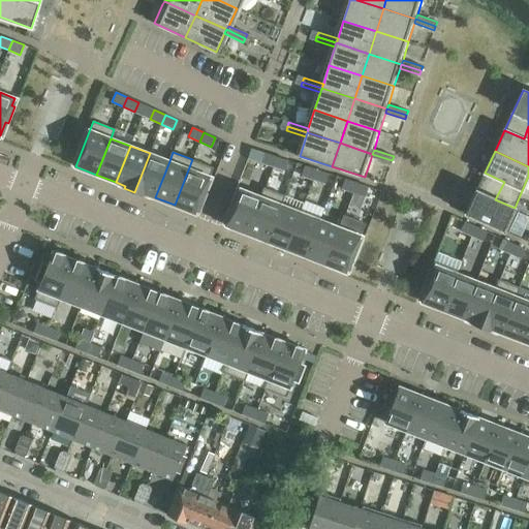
[(169,161),(150,153),(134,192),(145,196),(146,193),(155,197),(169,161)]
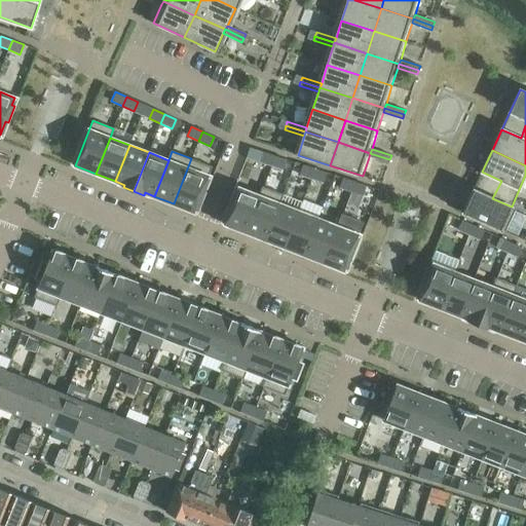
[(274,156),(263,152),(260,162),(271,165),(274,156)]
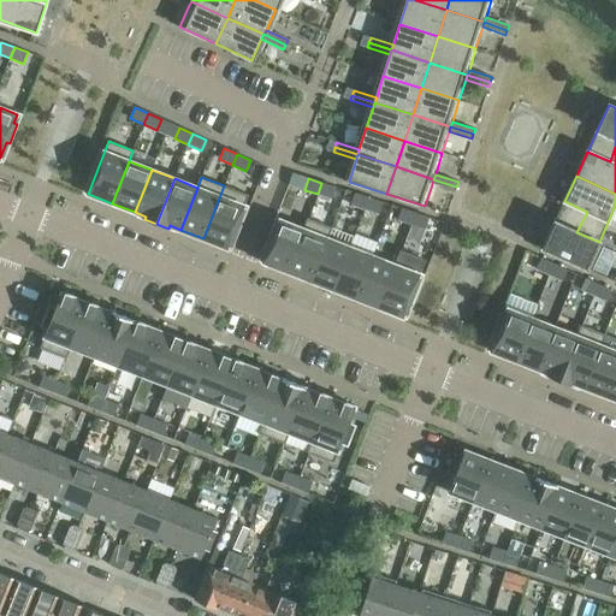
[(456,187),(433,179),(432,184),(455,191),(456,187)]
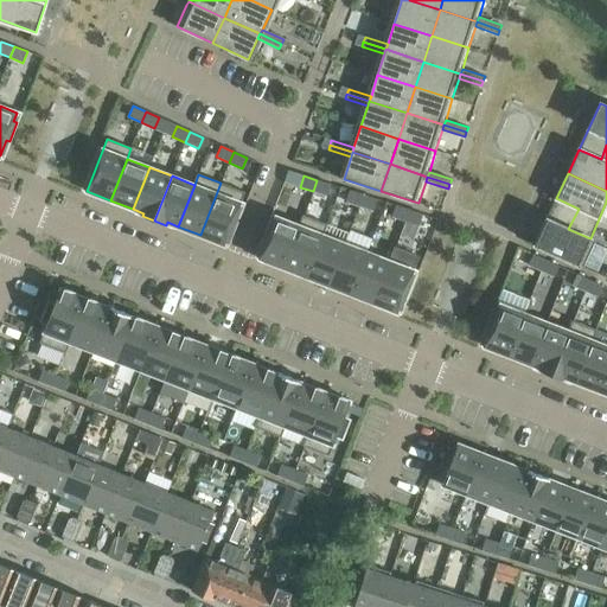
[(331,185),(317,180),(313,191),(326,196),(331,185)]
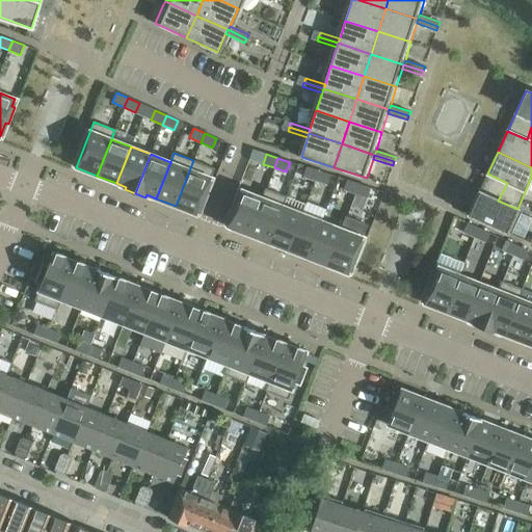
[(214,168),(193,160),(176,206),(196,214),(214,168)]
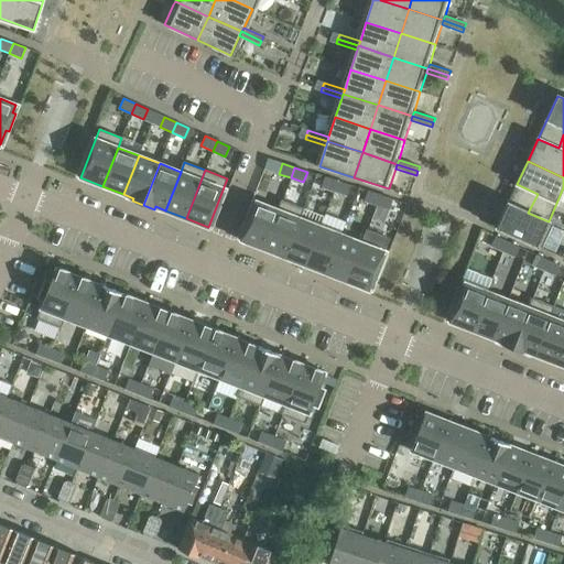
[(337,182),(325,177),(322,187),(334,192),(337,182)]
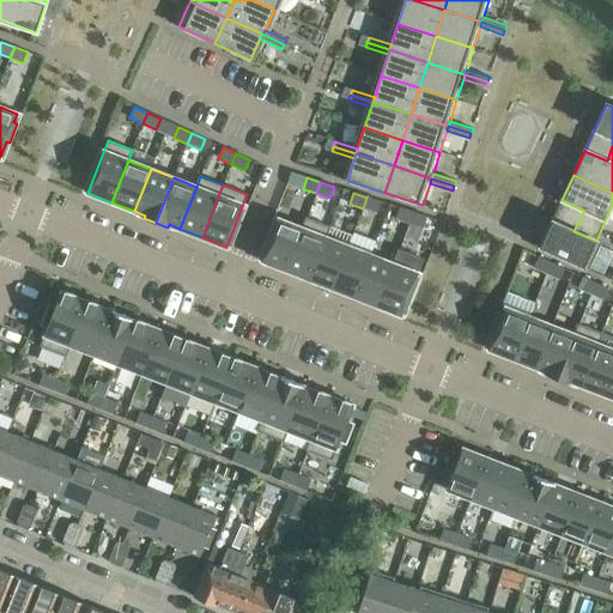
[(380,201),(366,198),(363,208),(376,213),(380,201)]
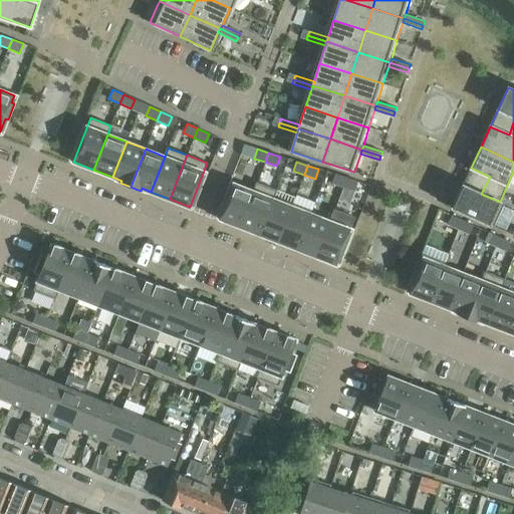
[(490,224),(500,202),(481,194),(490,177),(471,168),(453,207),(490,224)]
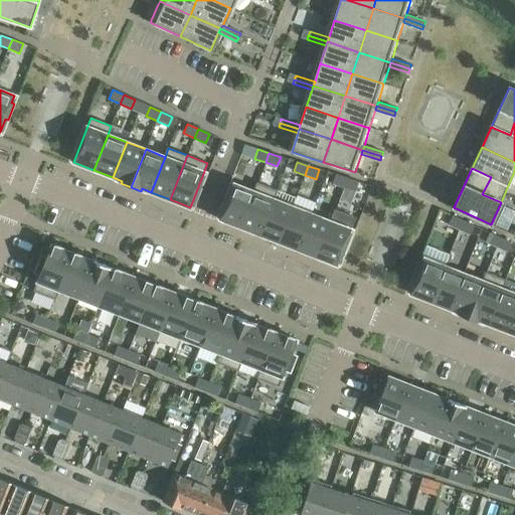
[(347,178),(335,174),(332,184),(344,188),(347,178)]
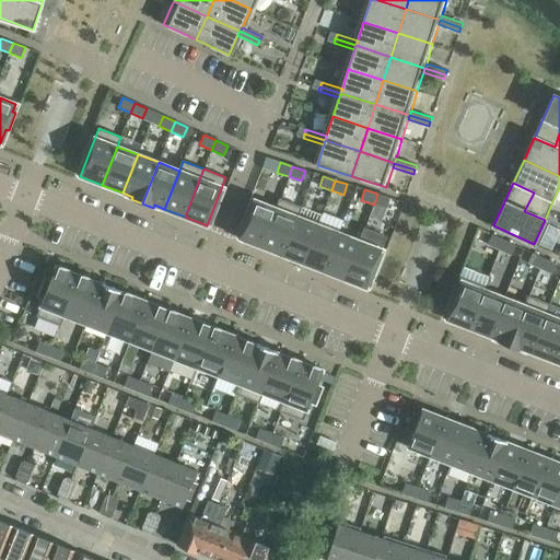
[(389,198),(377,194),(374,205),(386,208),(389,198)]
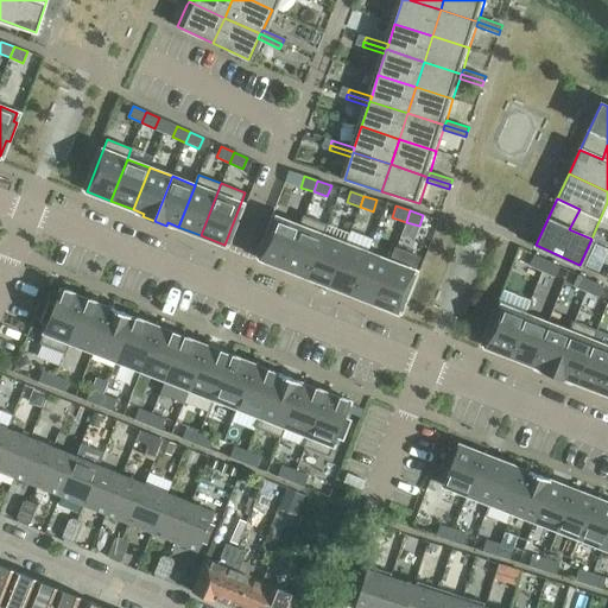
[(327,225),(304,216),(301,227),(284,268),(306,277),(323,235),(327,225)]
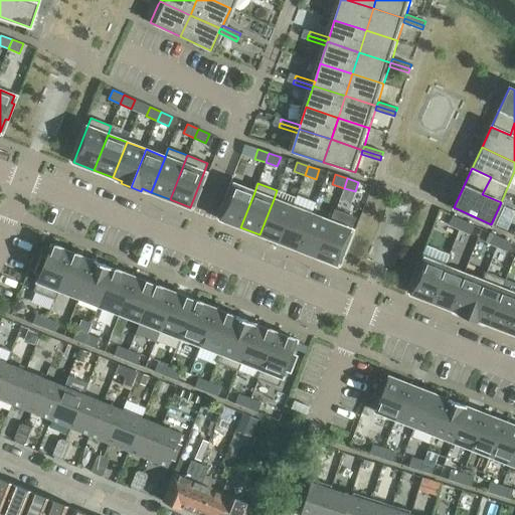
[(254,192),(234,184),(220,219),(240,227),(254,192)]
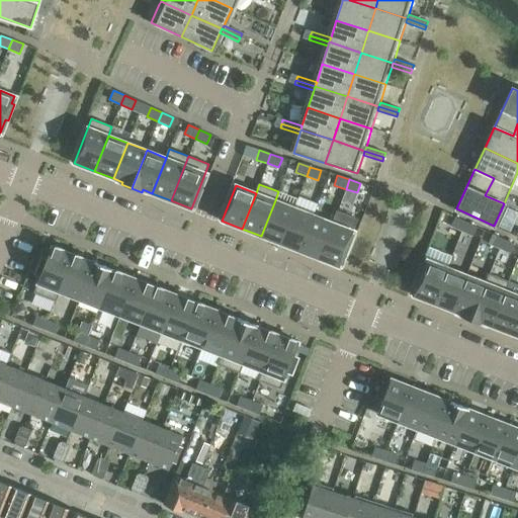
[(294,207),(275,200),(261,236),(280,244),(294,207)]
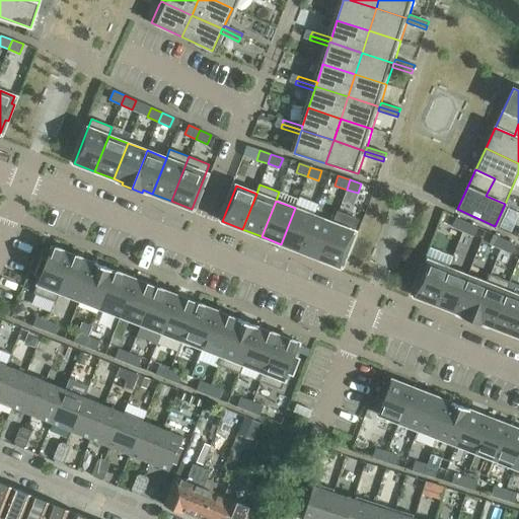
[(500,224),(514,230),(518,217),(518,209),(508,205),(500,224)]
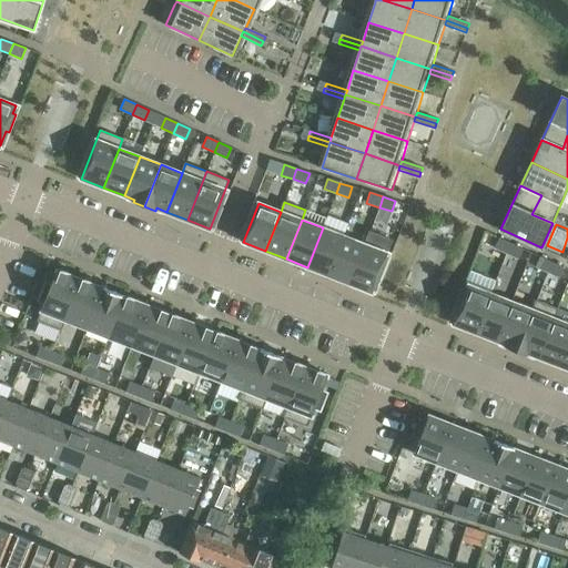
[(344,236),(323,227),(307,267),(328,275),(344,236)]
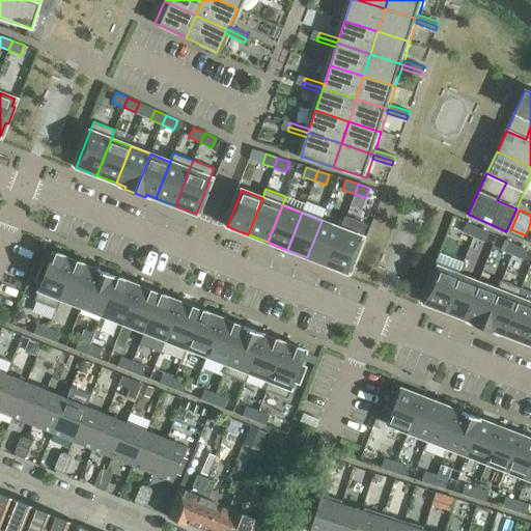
[(341,228),(322,221),(307,257),(327,264),(341,228)]
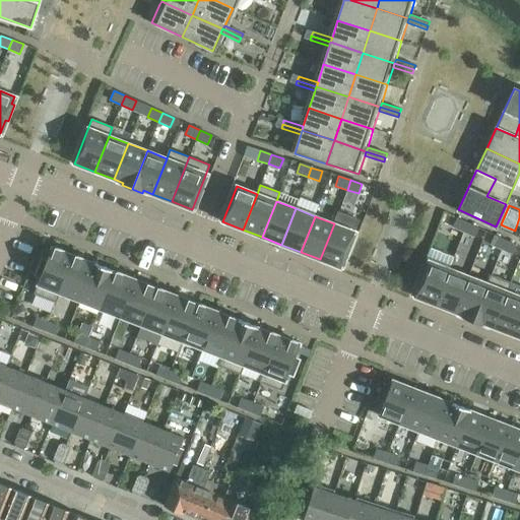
[(467,222),(456,217),(452,226),(463,232),(467,222)]
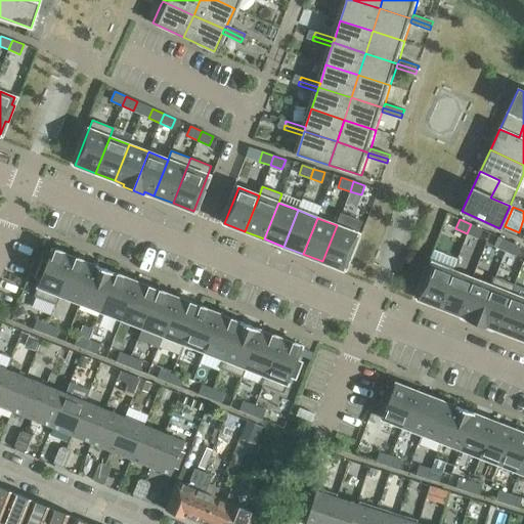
[(482,229),(471,224),(467,233),(478,238),(482,229)]
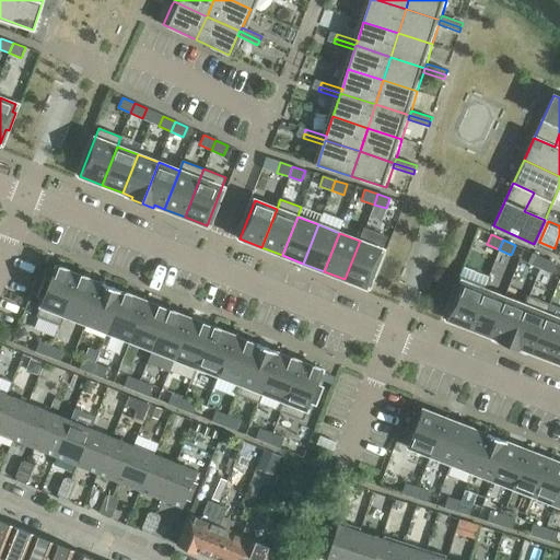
[(382,249),(360,241),(345,279),(366,288),(372,275),(375,276),(382,258),(378,257),(382,249)]
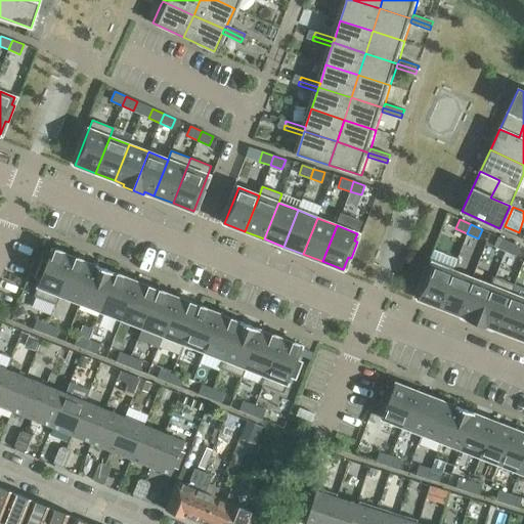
[(509,242),(498,236),(493,246),(505,251),(509,242)]
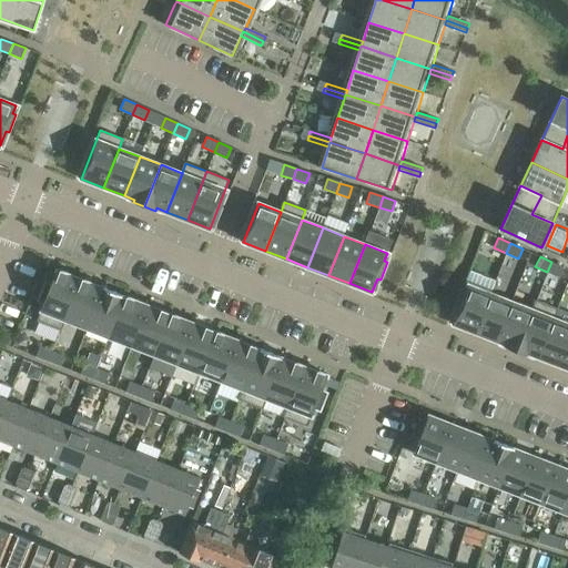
[(564,267),(551,262),(547,272),(559,279),(564,267)]
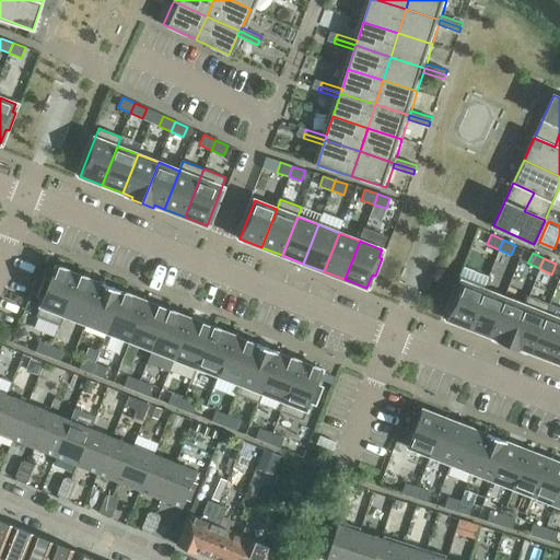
[(79,275),(56,266),(49,282),(45,281),(39,298),(43,299),(36,316),(59,326),(63,316),(79,275)]
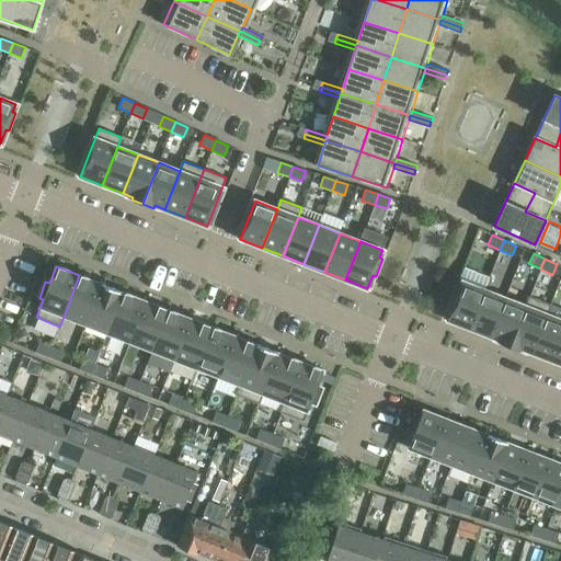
[(101,284),(79,275),(64,317),(86,324),(101,284)]
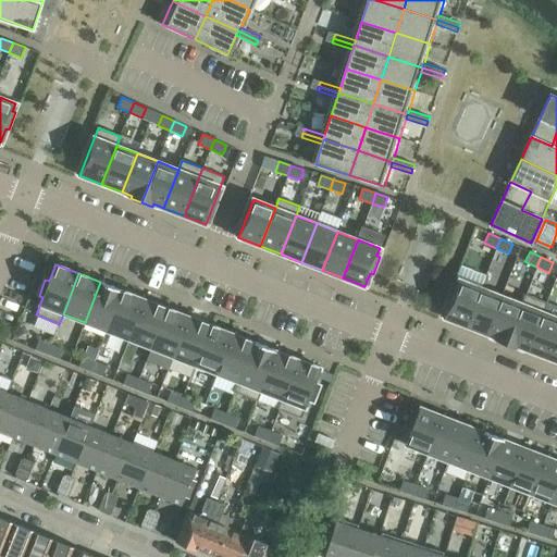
[(481,288),(459,280),(444,318),(466,326),(481,288)]
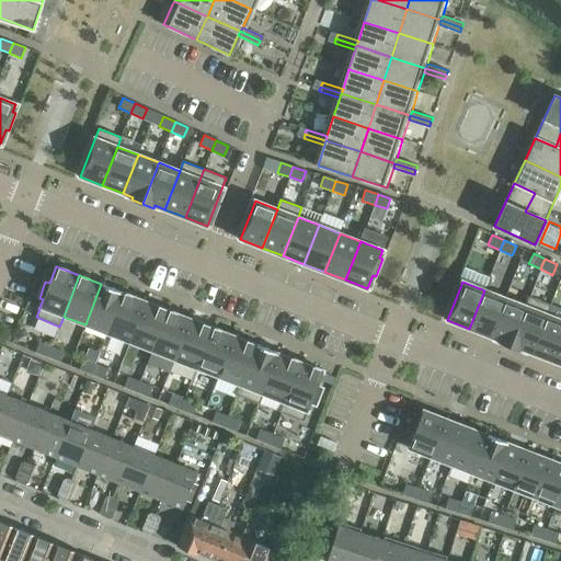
[(124,293),(101,284),(86,324),(107,333),(124,293)]
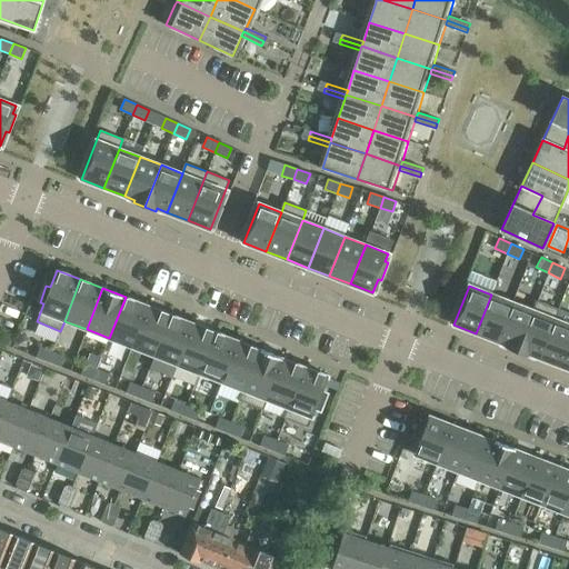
[(512,302),(491,295),(476,333),(497,341),(512,302)]
